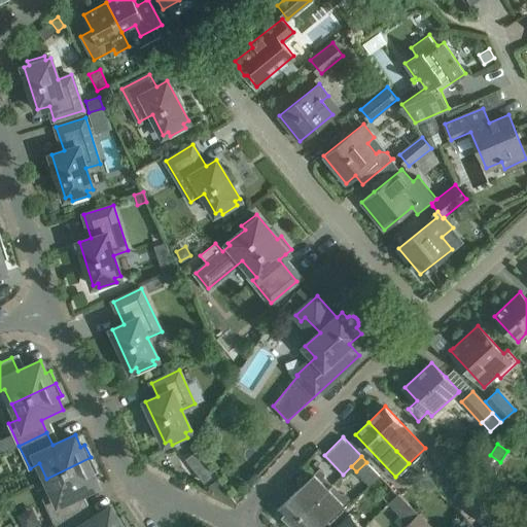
[(93,472),(97,470),(91,457),(46,479),(54,493),(43,498),(55,523),(81,507),(76,495),(98,485),(93,472)]
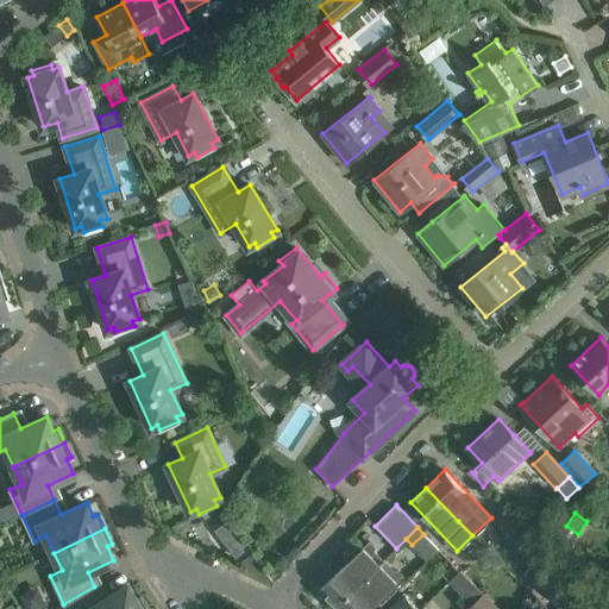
[(380,565),(370,554),(374,546),(370,541),(320,589),(337,606),(380,565)]
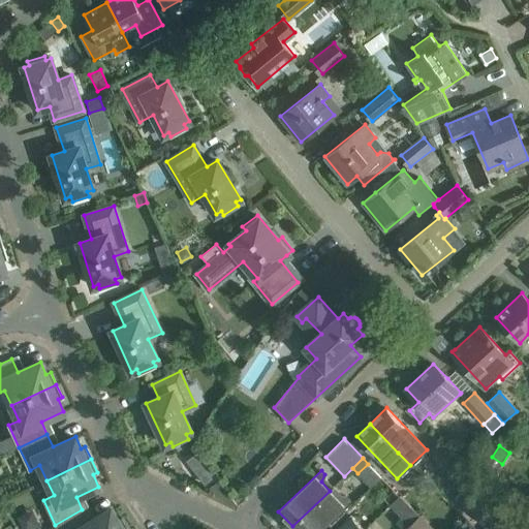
[(497,510),(476,490),(469,483),(455,497),(484,525),(497,510)]
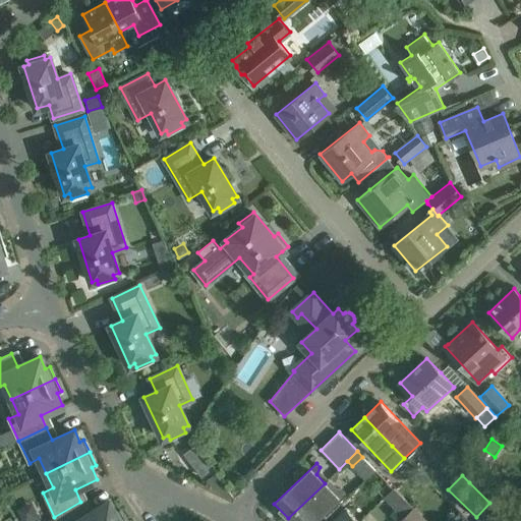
[(313,520),(344,491),(341,487),(333,491),(325,483),(288,518),(290,520),(313,520)]
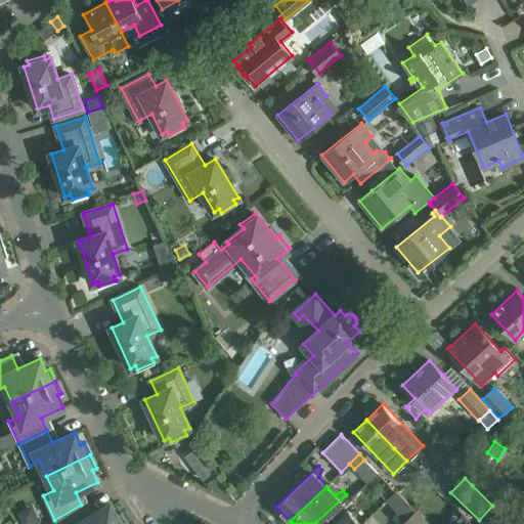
[(406,503),(395,490),(386,500),(397,512),(406,503)]
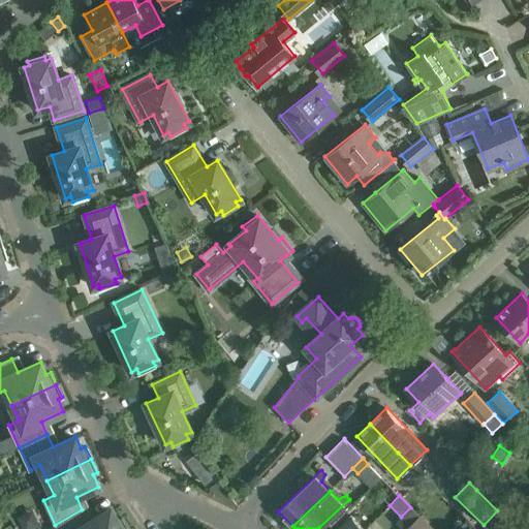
[(90,522),(82,509),(55,525),(57,528),(128,528),(122,518),(118,520),(111,508),(90,522)]
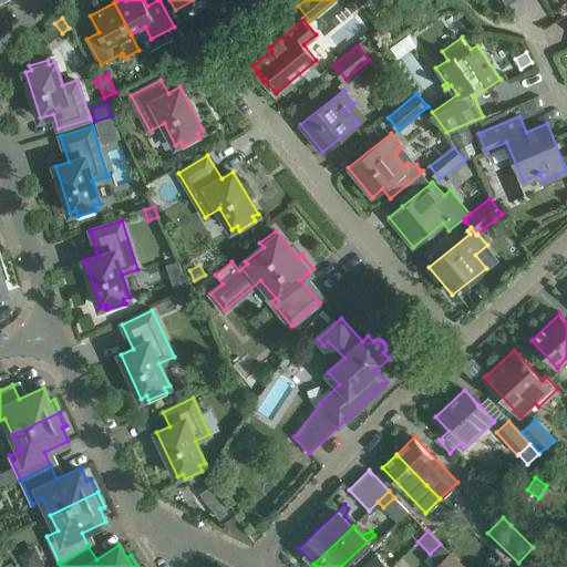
[(375,552),(359,566),(390,566),(391,566),(375,552)]
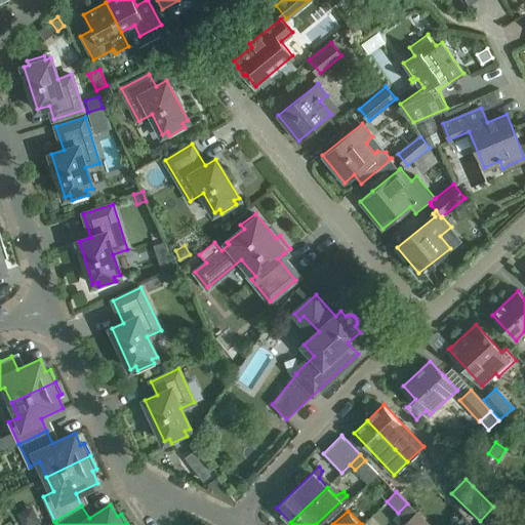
[(429,524),(416,512),(402,524),(429,524)]
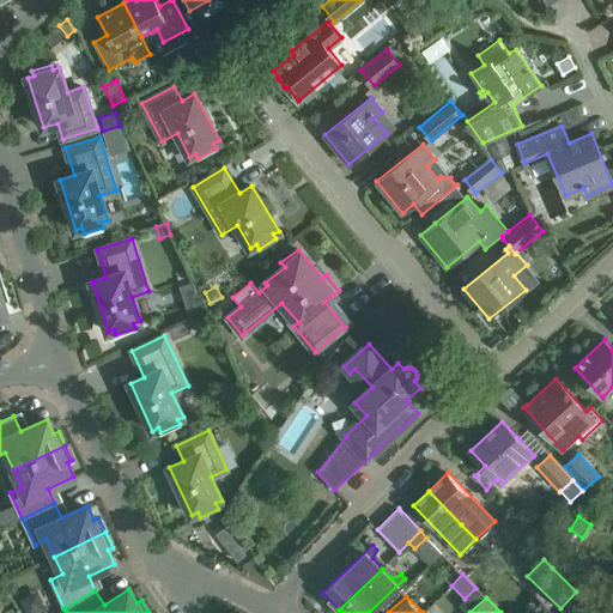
[(576,600),(563,612),(583,612),(587,611),(576,600)]
